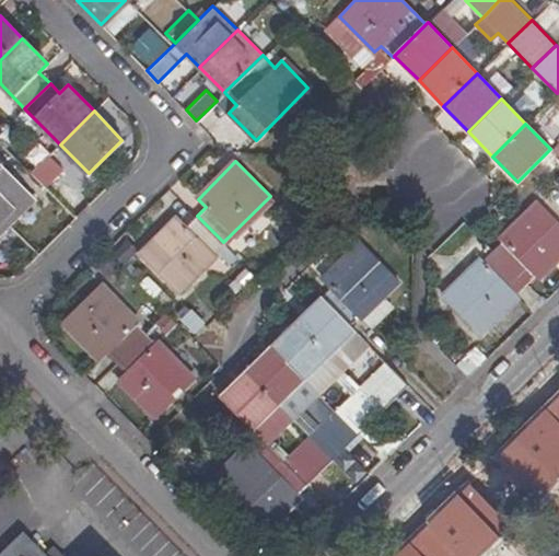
[(0,213),(8,222),(33,198),(0,163),(0,213)]
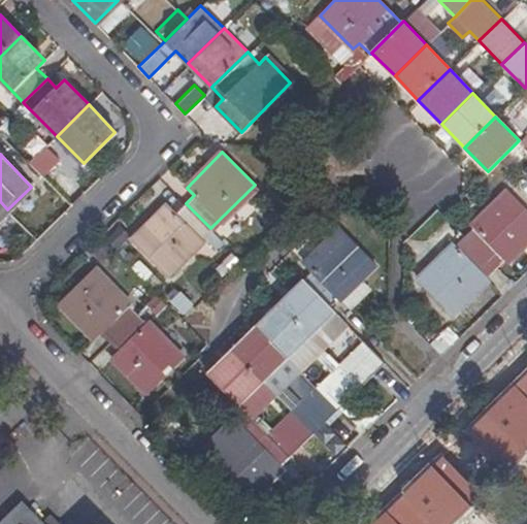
[(476,227),(465,238),(494,268),(505,257),(507,260),(526,239),(526,210),(506,190),(472,224),(476,227)]
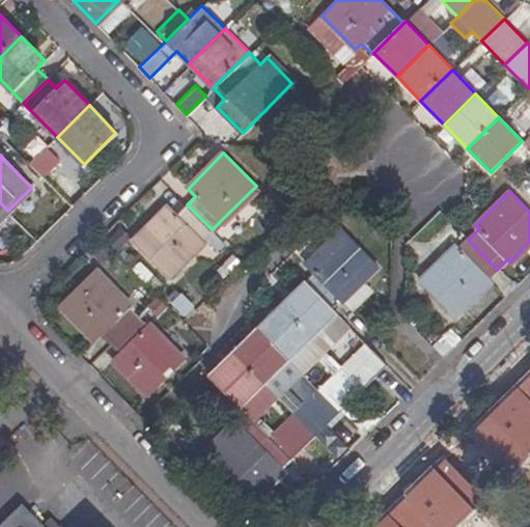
[(212,229),(187,204),(177,213),(170,205),(135,241),(167,274),(212,229)]
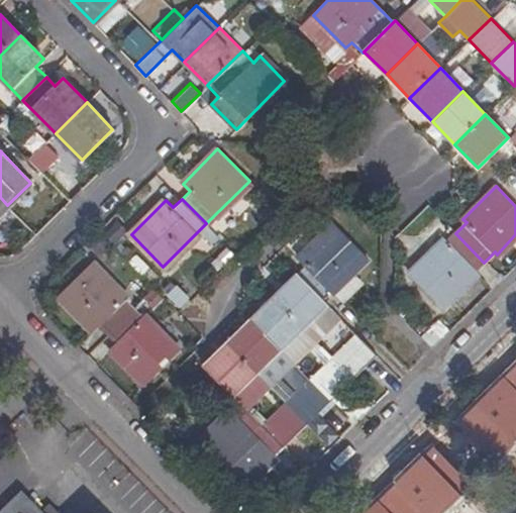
[(306,265),(297,274),(319,296),(328,288),(332,292),(367,259),(332,222),(298,255),(306,265)]
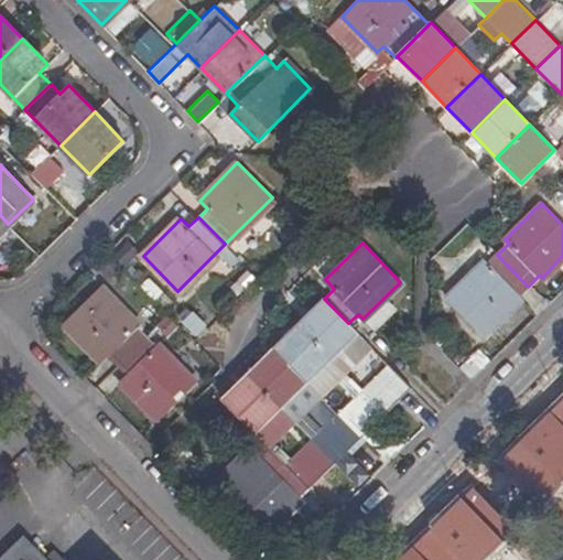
[(528,287),(497,255),(487,264),(483,260),(447,294),(485,334),(521,299),(518,295),(528,287)]
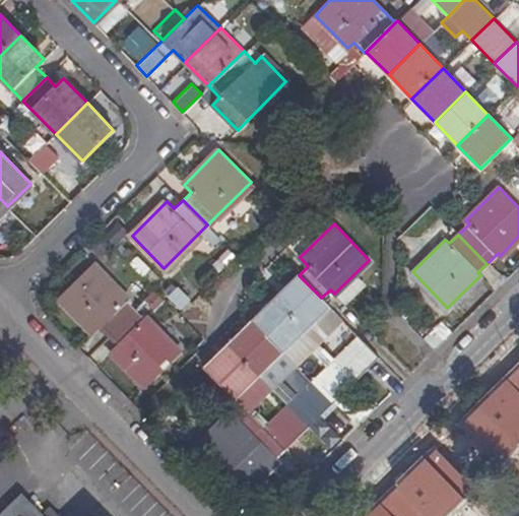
[(98,328),(107,337),(134,310),(125,301),(127,298),(94,264),(58,300),(90,334),(98,328)]
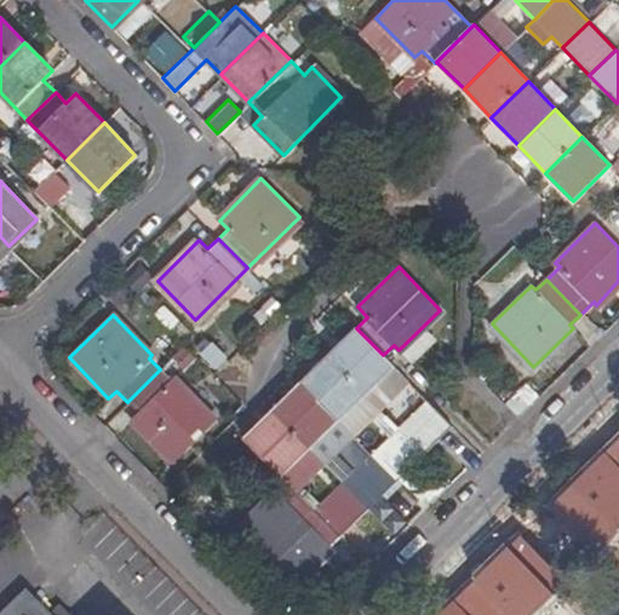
[(383,355),(356,328),(328,355),(365,392),(393,365),(383,355)]
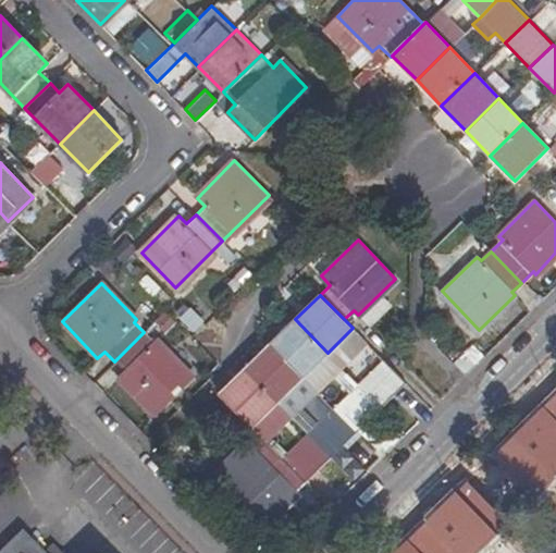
[(194,329),(205,318),(190,304),(178,315),(194,329)]
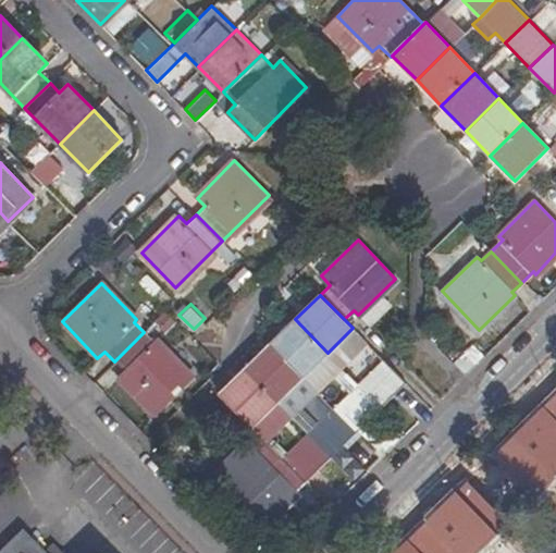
[(180,322),(167,309),(155,321),(168,334),(180,322)]
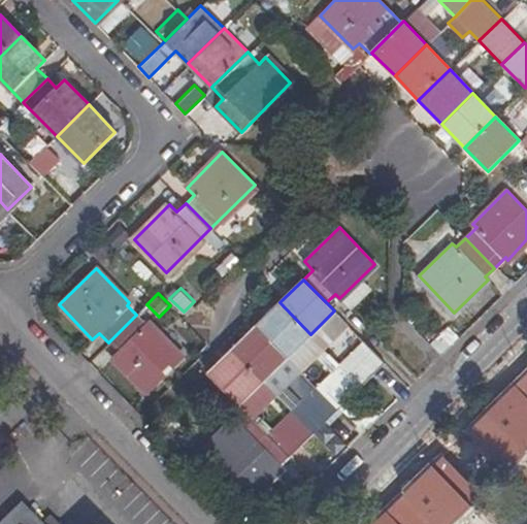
[(310,334),(280,302),(256,326),(287,357),(310,334)]
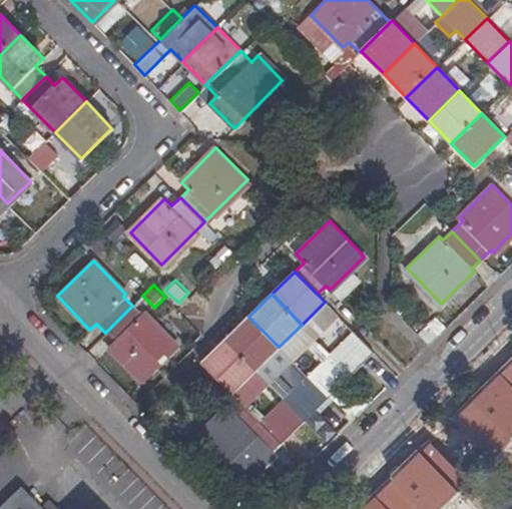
[(132,306),(105,333),(115,343),(109,349),(141,382),(177,347),(144,314),(142,316),(132,306)]
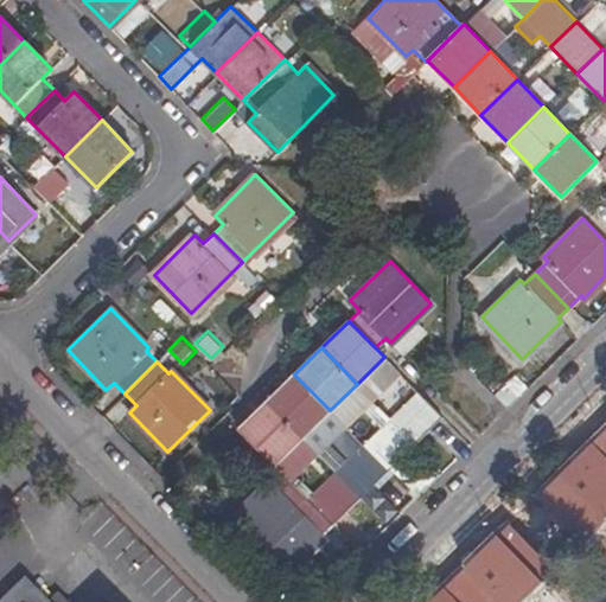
[(294,375),(267,402),(301,437),(330,410),(294,375)]
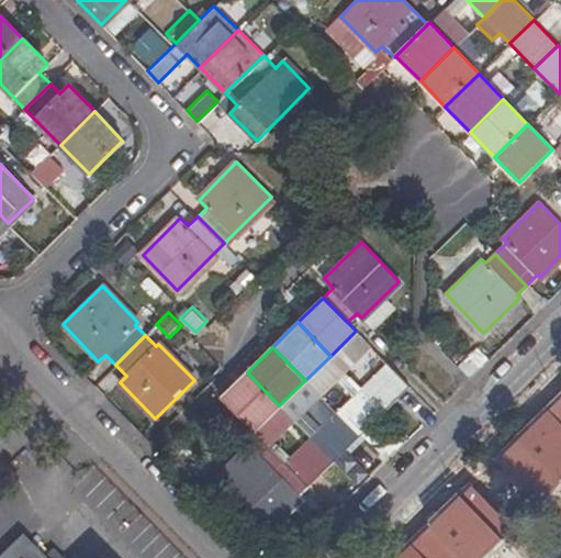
[(383,410),(408,386),(385,361),(360,386),(383,410)]
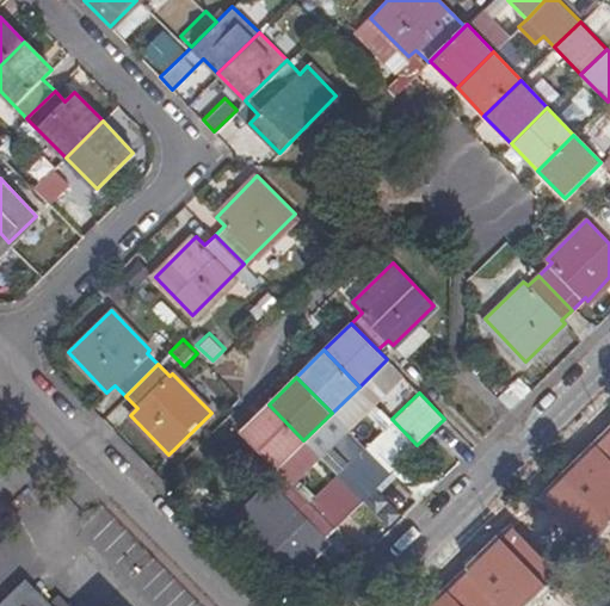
[(303,440),(269,404),(241,431),(277,467),(303,440)]
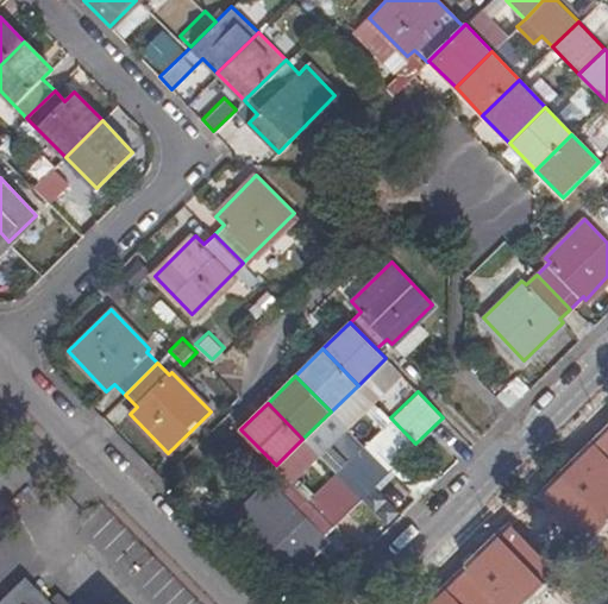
[(388,470),(415,444),(390,417),(363,445),(388,470)]
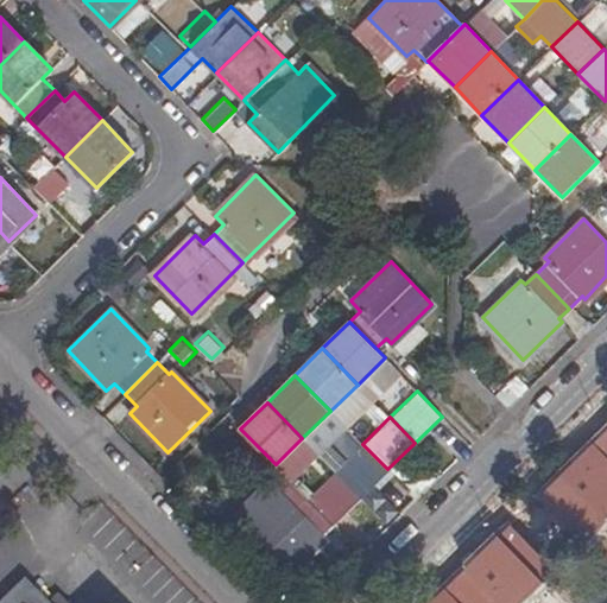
[(606,426),(535,499),(575,543),(606,511),(606,426)]
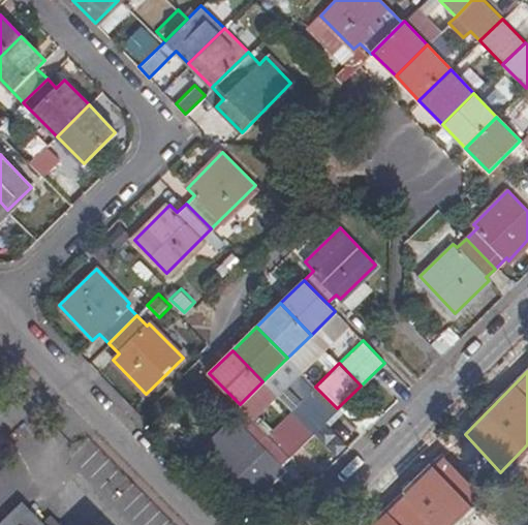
[(315,387),(291,410),(313,433),(337,408),(315,387)]
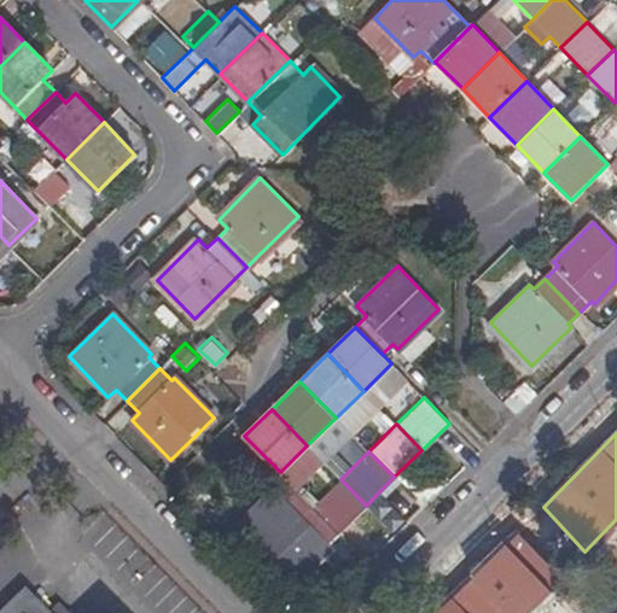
[(366,506),(341,479),(313,507),(338,532),(366,506)]
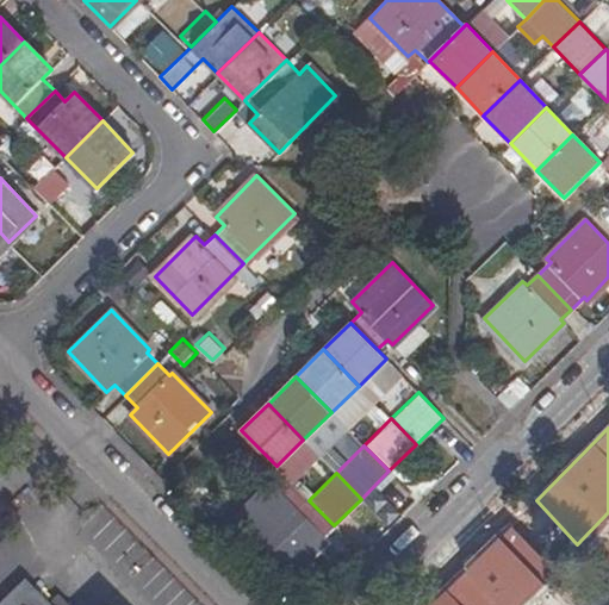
[(334,525),(309,500),(297,511),(285,498),(246,536),(286,577),(324,540),(323,537),(334,525)]
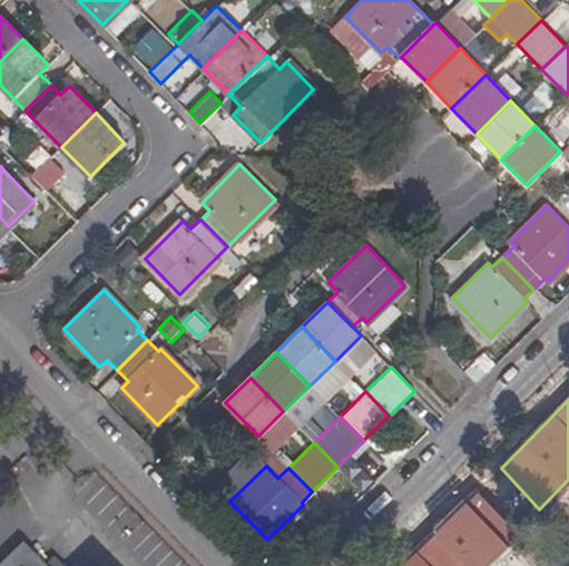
[(396,565),(490,565),(511,546),(521,532),(477,486),(396,565)]
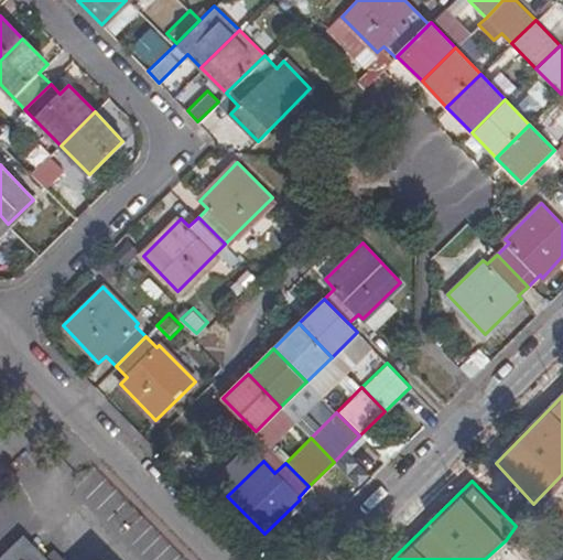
[(64,559),(54,549),(46,557),(24,535),(0,558),(0,559),(64,559)]
